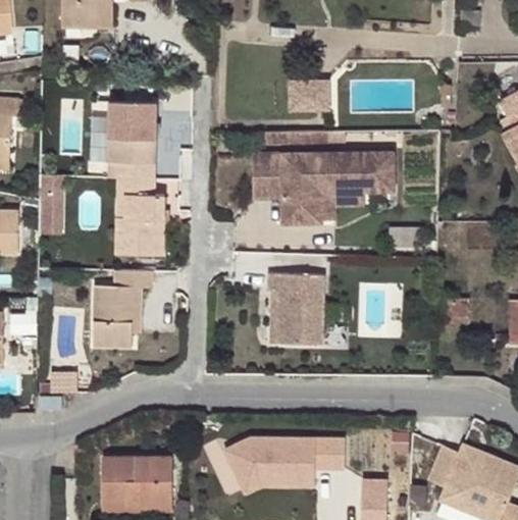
[(0,39),(12,37),(7,0),(0,0),(0,39)]
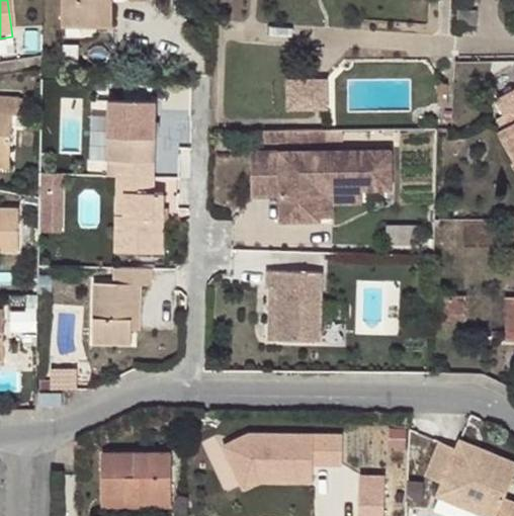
[(65,0),(65,34),(116,34),(116,0),(65,0)]
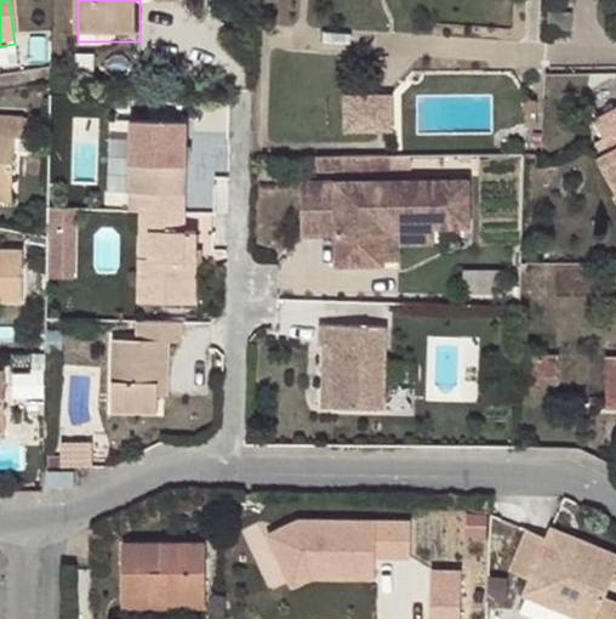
[(184,11),(184,0),(157,0),(158,11),(184,11)]
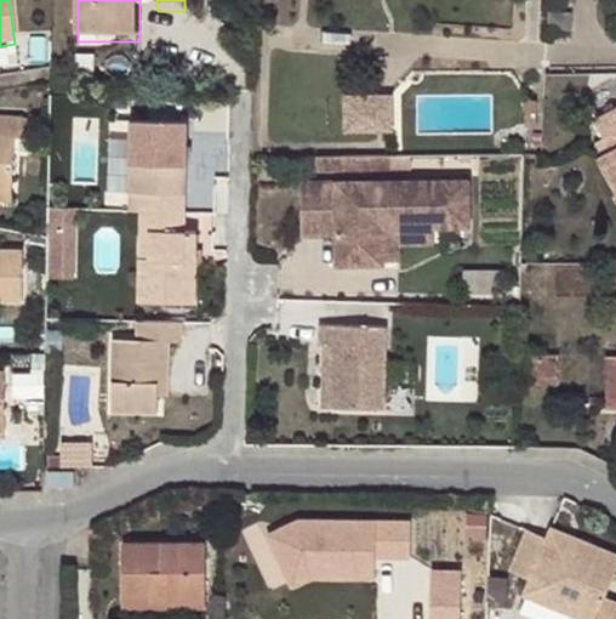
[(343,87),(343,126),(393,126),(393,87),(343,87)]
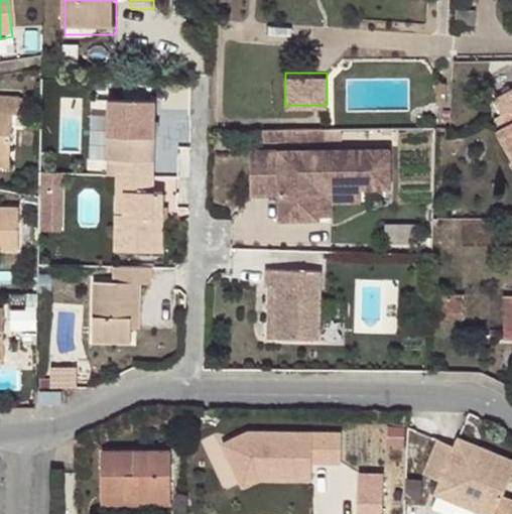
[(493,125),(510,154),(511,152),(511,81),(490,94),(505,119),(493,125)]
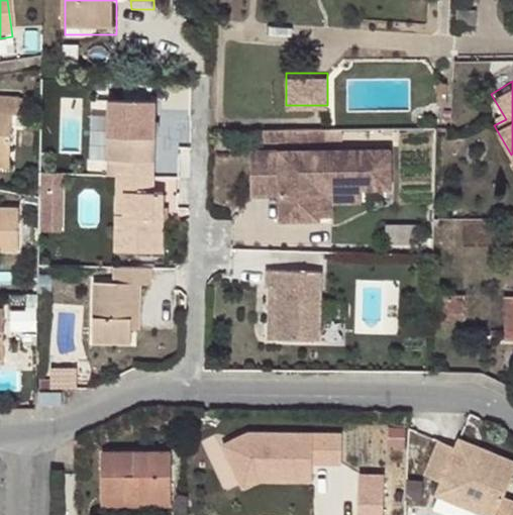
[(430,103),(440,104),(440,89),(430,89),(430,103)]
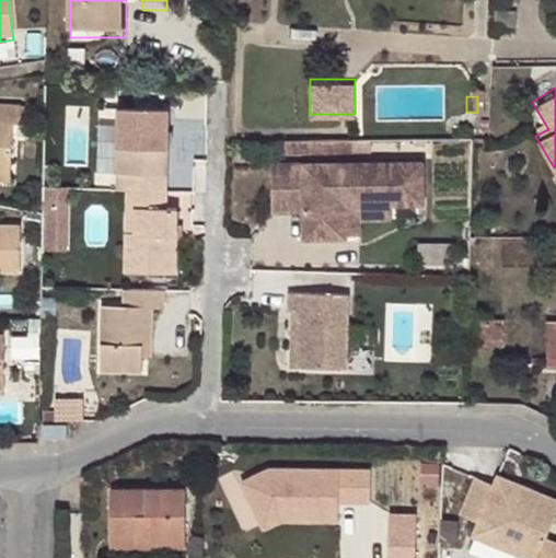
[(125,185),(163,186),(163,170),(153,169),(153,141),(164,142),(164,104),(115,103),(113,170),(125,169),(125,185)]
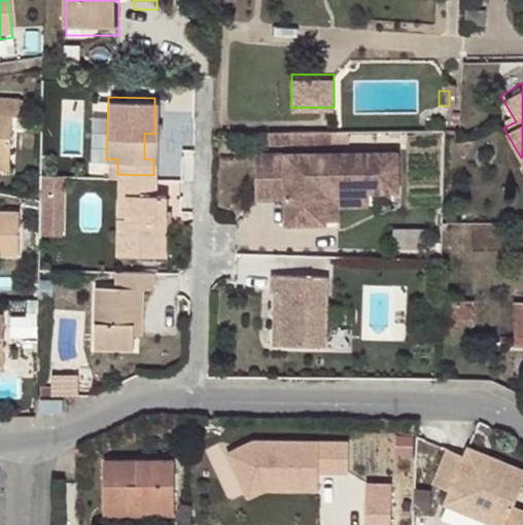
[(18,103),(0,101),(0,163),(7,164),(11,118),(16,118),(18,103)]
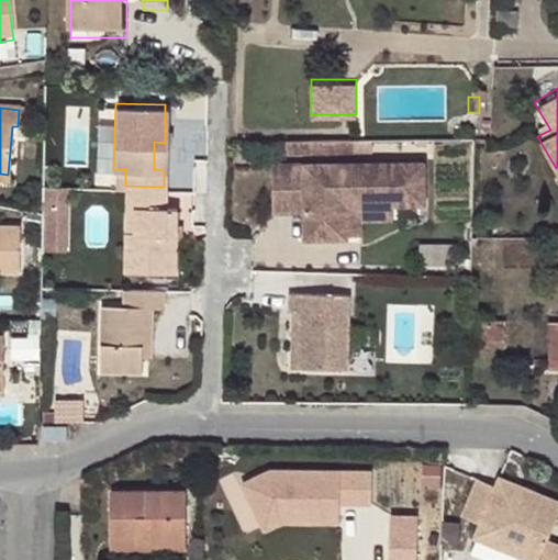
[(339,140),(280,142),(280,155),(350,154),(349,140),(339,140)]
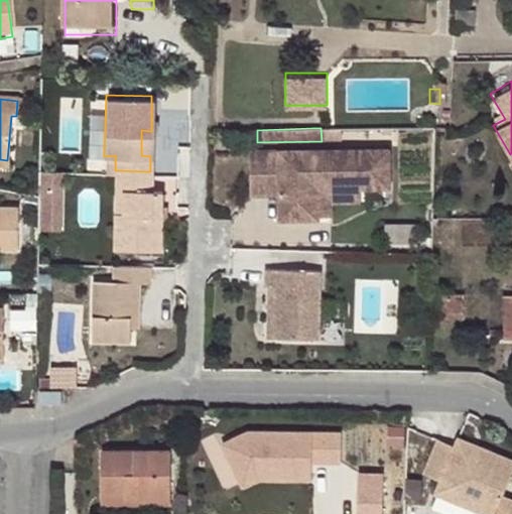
[(150,156),(151,131),(141,130),(141,155),(150,156)]
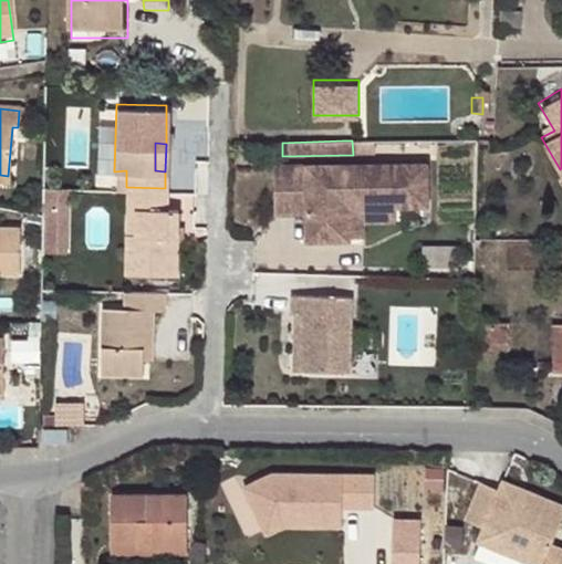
[(301,175),(269,176),(269,217),(302,216),(302,241),(344,240),(344,235),(344,206),(388,206),(423,206),(422,164),(301,165),(301,175)]
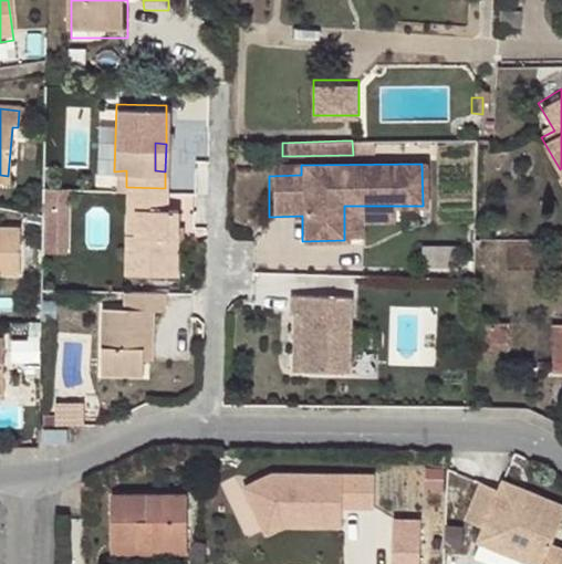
[(301,165),(268,165),(269,176),(301,175),(301,165)]
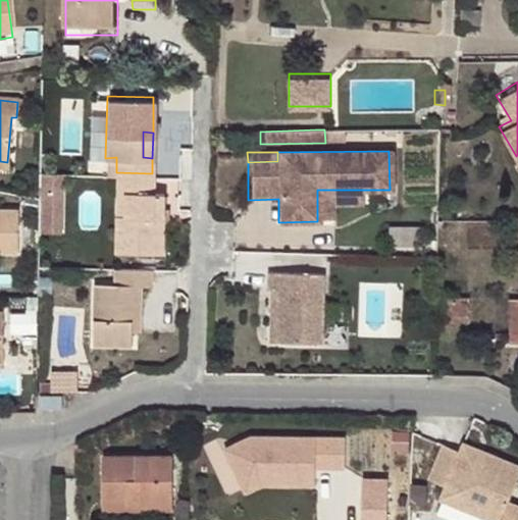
[(152,188),(152,173),(116,172),(116,189),(123,189),(123,212),(116,212),(115,247),(161,248),(162,189),(152,188)]
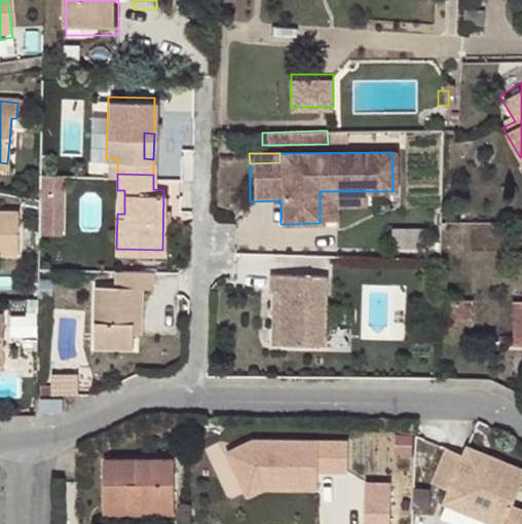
[(320,191),(320,218),(333,219),(333,206),(361,206),(361,191),(320,191)]
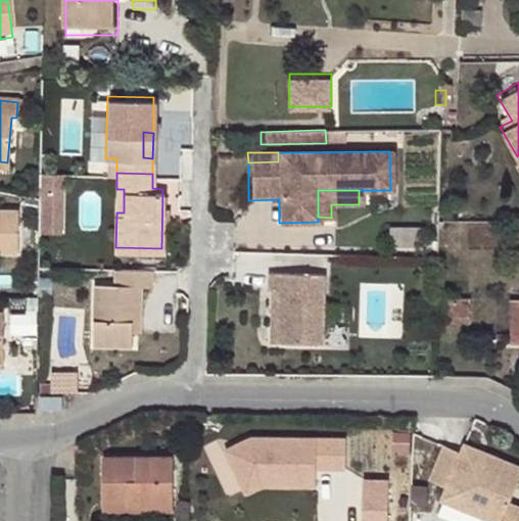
[(0,257),(20,258),(21,216),(0,215),(0,257)]
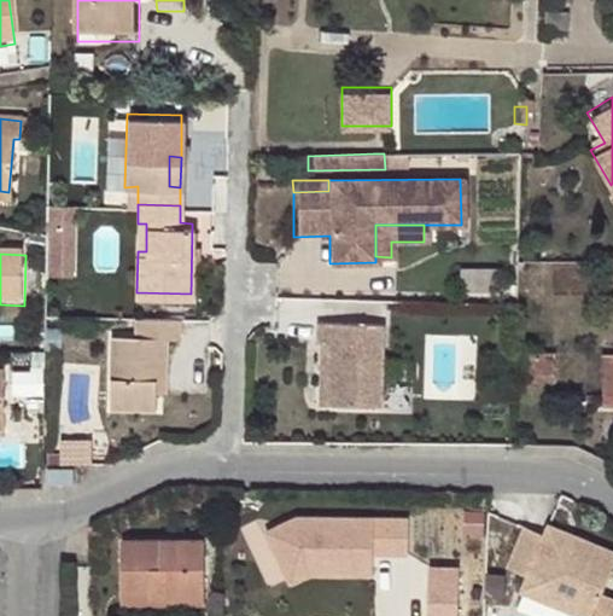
[(612,260),(589,261),(589,294),(612,294),(612,260)]
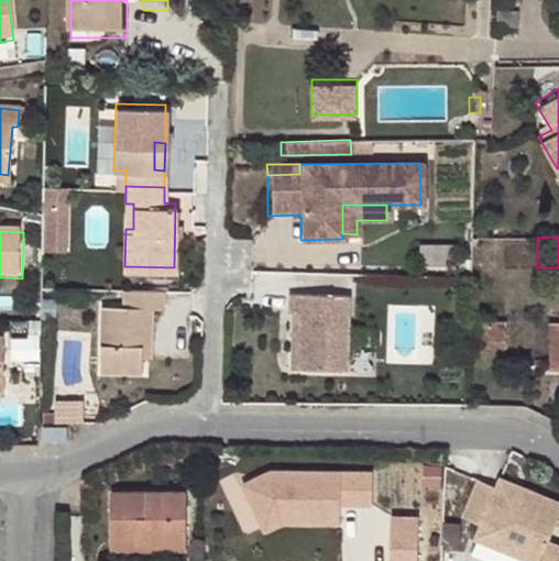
[(163,303),(164,286),(123,286),(123,303),(102,303),(101,370),(142,371),(142,356),(143,342),(153,342),(154,303),(163,303)]
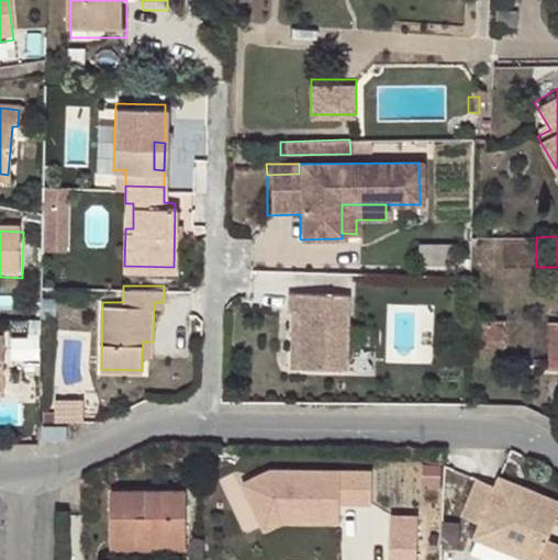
[(296,313),(294,369),(343,370),(344,326),(344,294),(283,293),(283,313),(288,313),(296,313)]
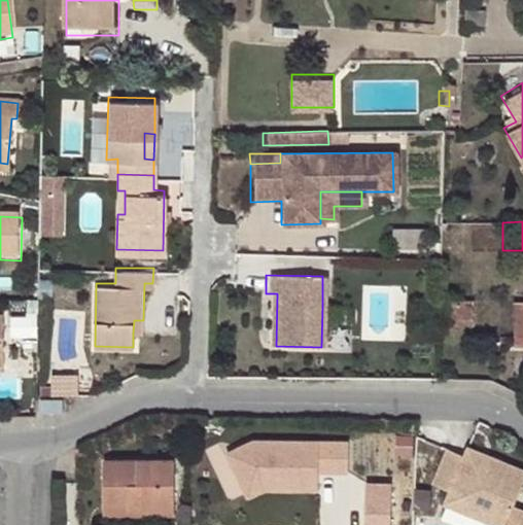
[(270,293),(268,346),(276,346),(277,293),(270,293)]
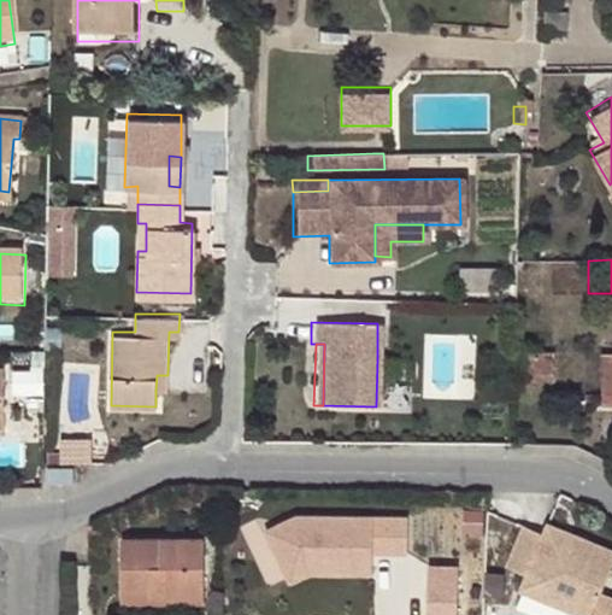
[(611,352),(599,352),(599,380),(598,404),(611,403),(611,352)]
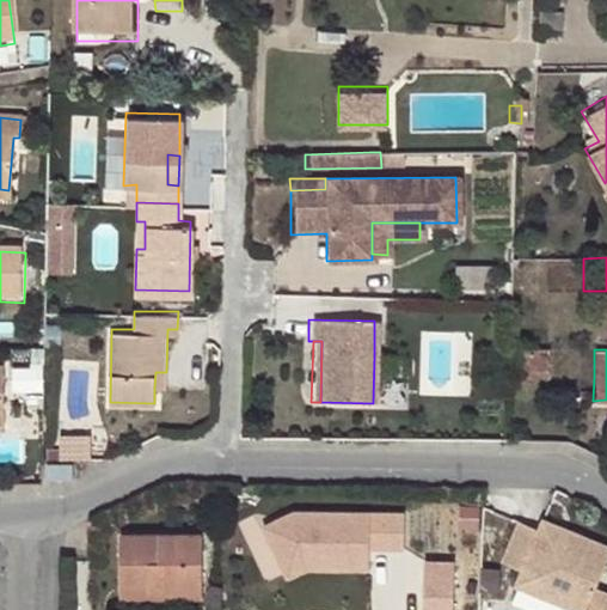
[(541,351),(507,351),(506,377),(541,377),(541,351)]
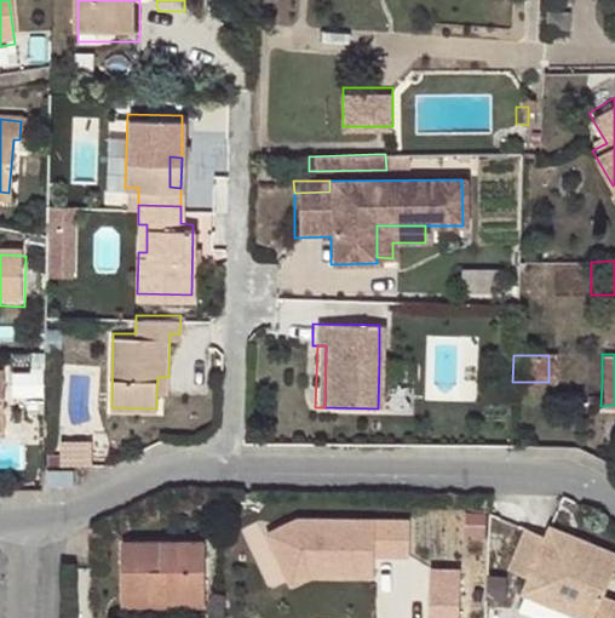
[(157,377),(156,393),(167,393),(168,377),(157,377)]
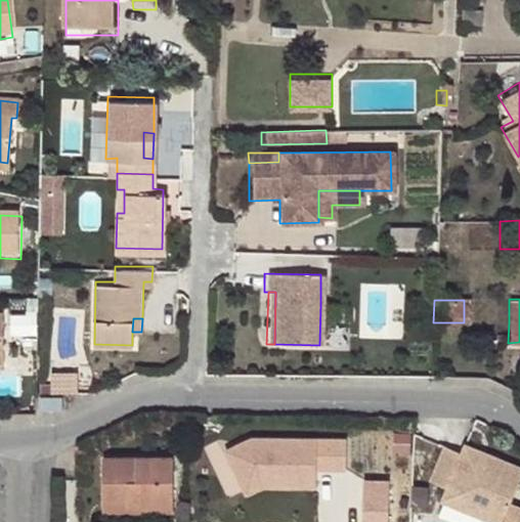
[(36,407),(58,408),(58,394),(36,393),(36,407)]
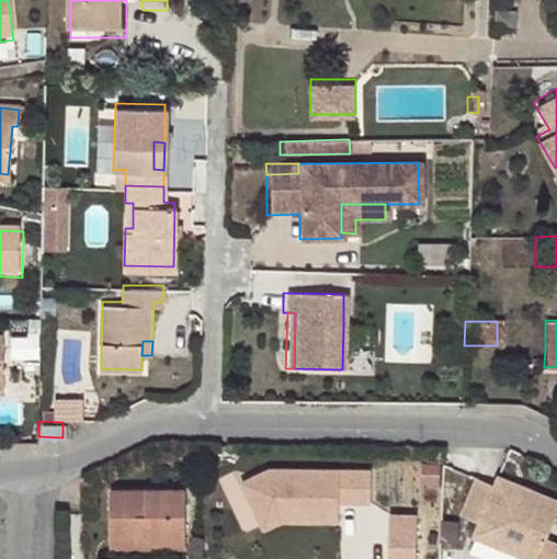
[(496,476),(492,485),(519,494),(522,486),(496,476)]
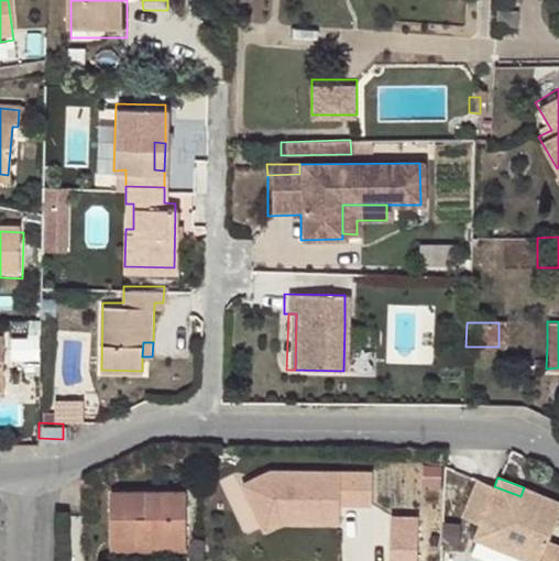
[(480,525),(475,539),(534,560),(558,560),(558,542),(548,539),(558,510),(558,499),(524,487),(521,496),(494,486),(477,480),(462,518),(480,525)]
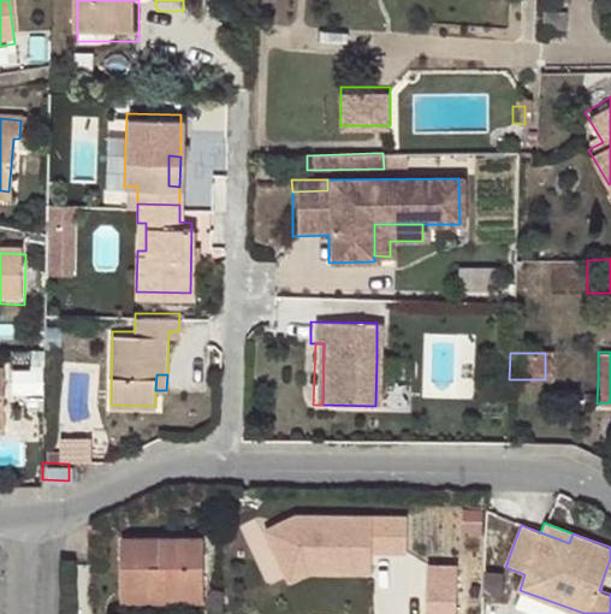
[(144,584),(199,585),(200,527),(116,529),(116,578),(144,578),(144,584)]
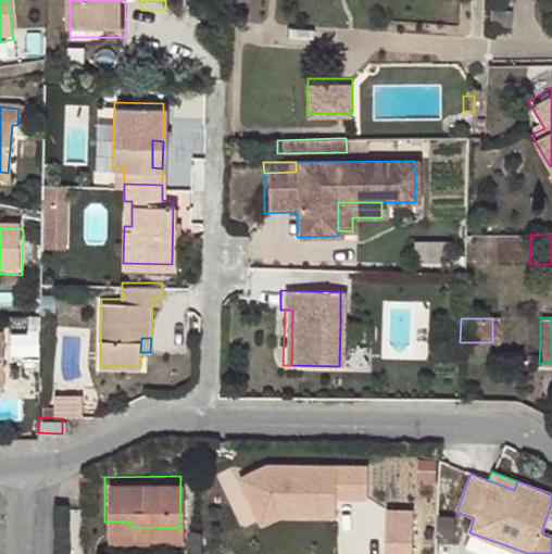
[(394,553),(397,524),(430,525),(431,503),(338,501),(338,479),(258,478),(258,492),(227,491),(227,518),(218,518),(217,553),(286,553),(295,553),(394,553)]
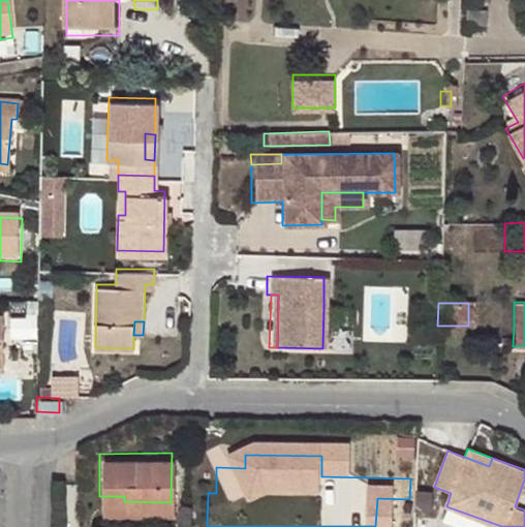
[(170,509),(171,502),(124,501),(124,496),(99,496),(100,508),(170,509)]
